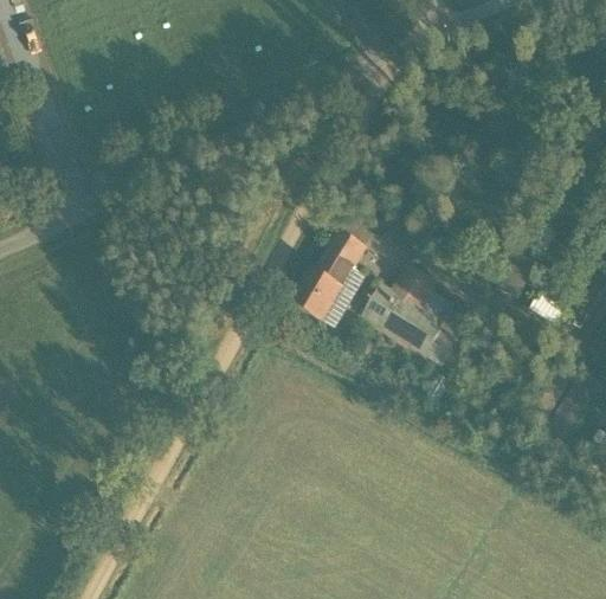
[(313,264),(290,304),(322,322),(323,320),(335,327),(365,275),(355,269),(373,236),(343,219),(317,266),(313,264)]
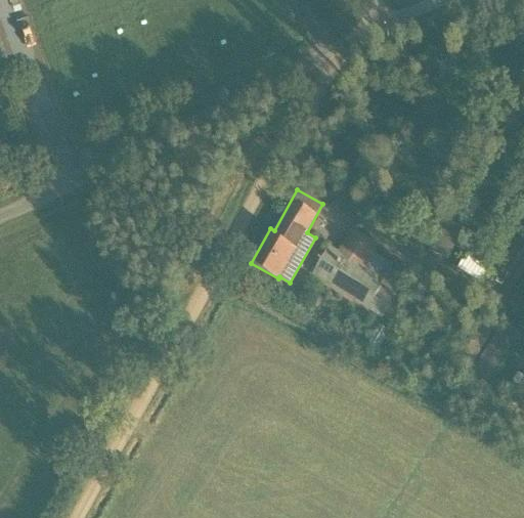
[(446,218),(430,250),(447,259),(464,227),(446,218)]
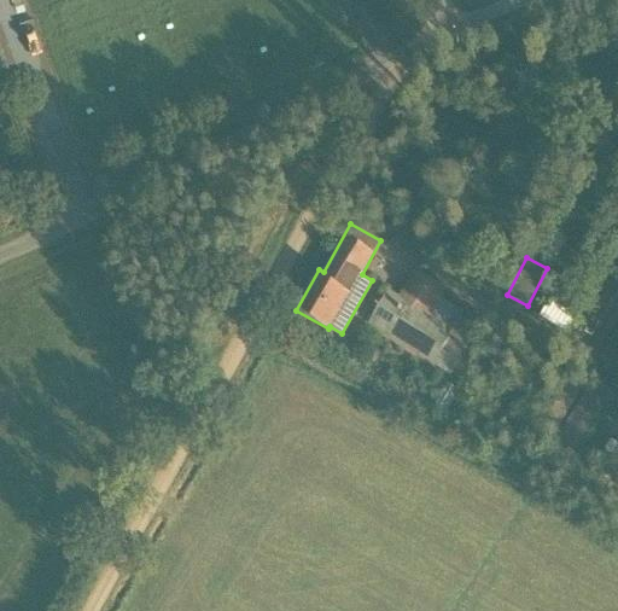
[(388,290),(368,325),(465,379),(473,365),(460,358),(478,326),(459,315),(462,309),(441,297),(447,286),(414,268),(398,296),(388,290)]
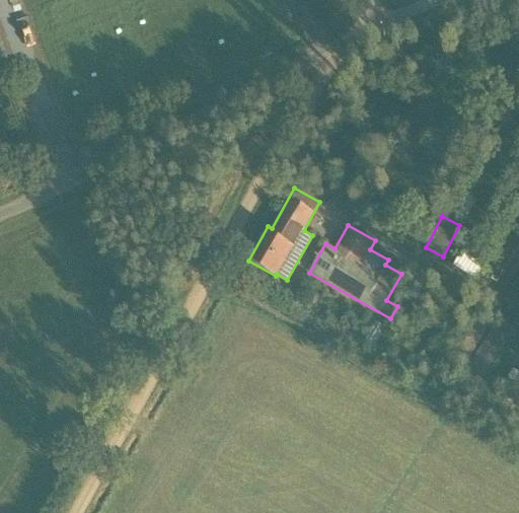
[(375,319),(364,338),(367,340),(374,343),(384,325),(375,319)]
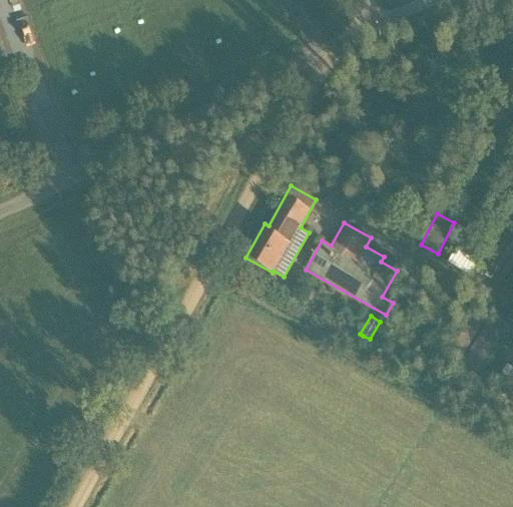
[(484,325),(462,362),(477,371),(499,334),(484,325)]
